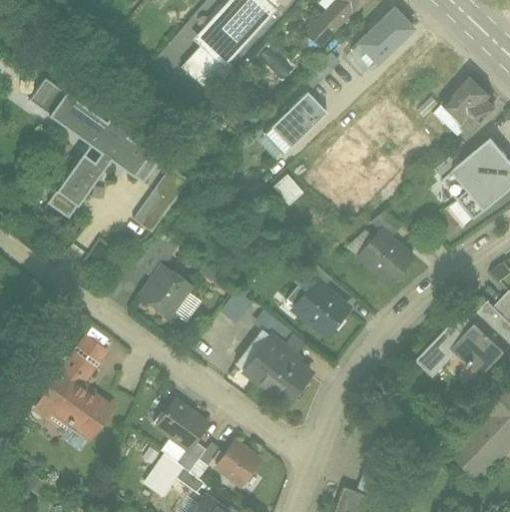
[(227,0),(199,32),(207,40),(188,60),(213,84),(235,59),(230,55),(281,0),(227,0)]
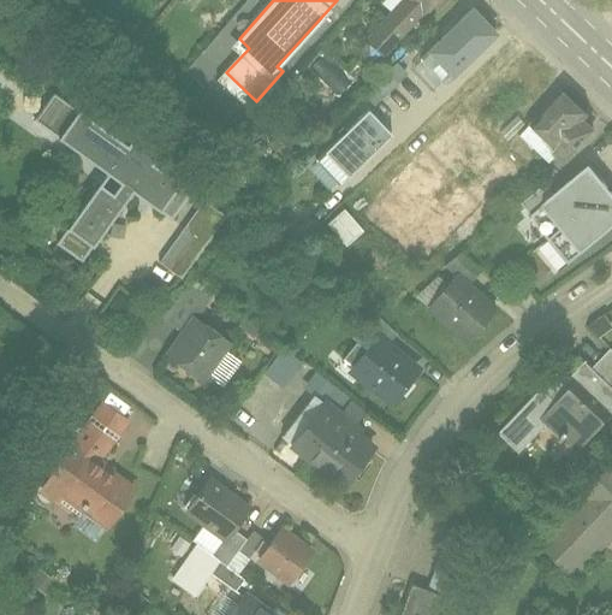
[(393,55),(443,0),(402,0),(370,35),(393,55)]
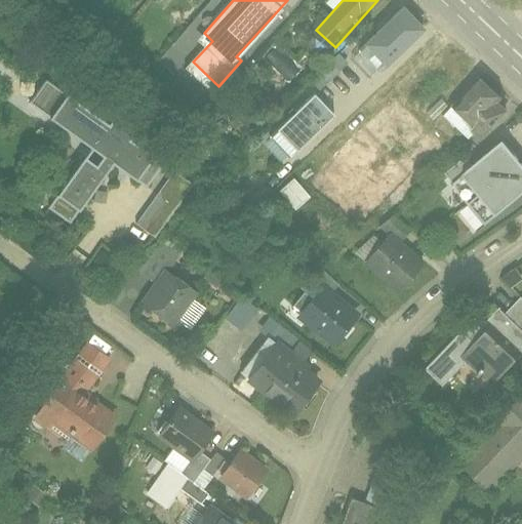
[(395,54),(428,23),(410,4),(377,36),(379,39),(369,48),(384,63),(393,52),(395,54)]
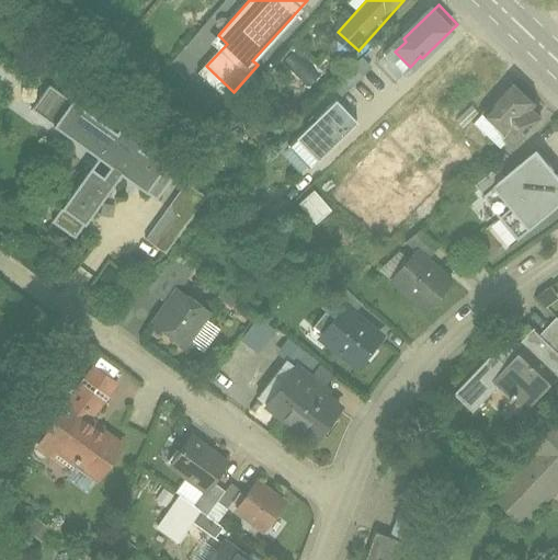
[(375,66),(367,57),(338,86),(345,93),(375,66)]
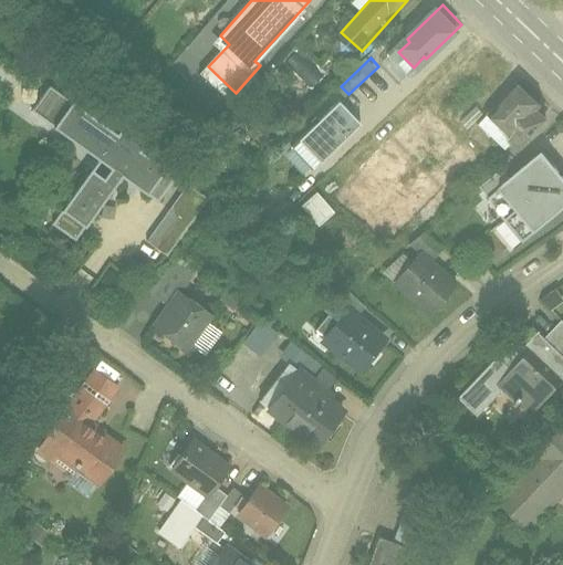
[(519,153),(552,121),(521,87),(487,118),(519,153)]
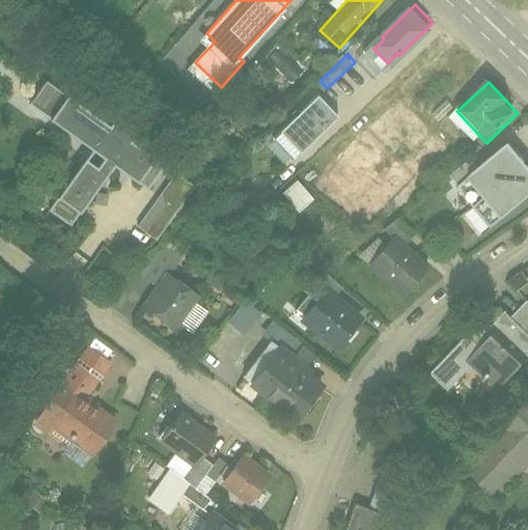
[(71,226),(115,164),(148,189),(164,168),(129,143),(134,136),(113,121),(109,127),(48,83),(33,104),(95,148),(50,212),(71,226)]
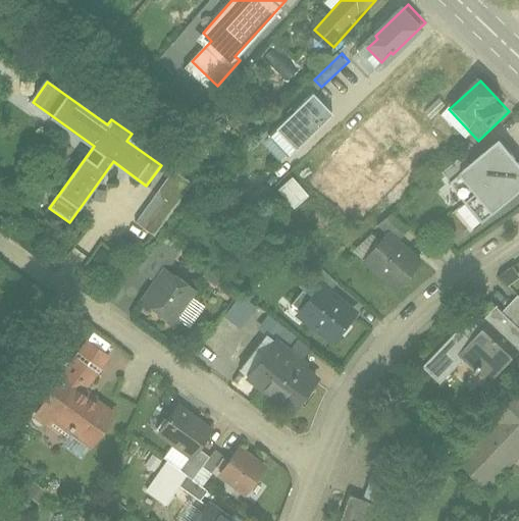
[(339,107),(319,88),(269,137),(289,156),(339,107)]
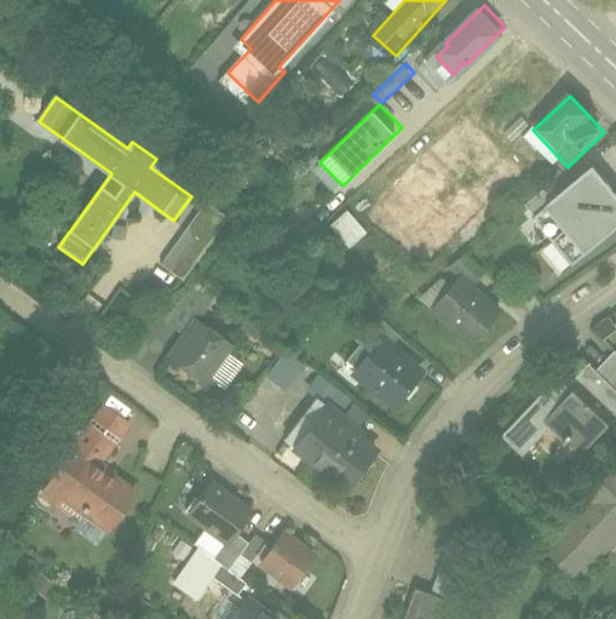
[(454,162),(476,184),(513,148),(491,126),(454,162)]
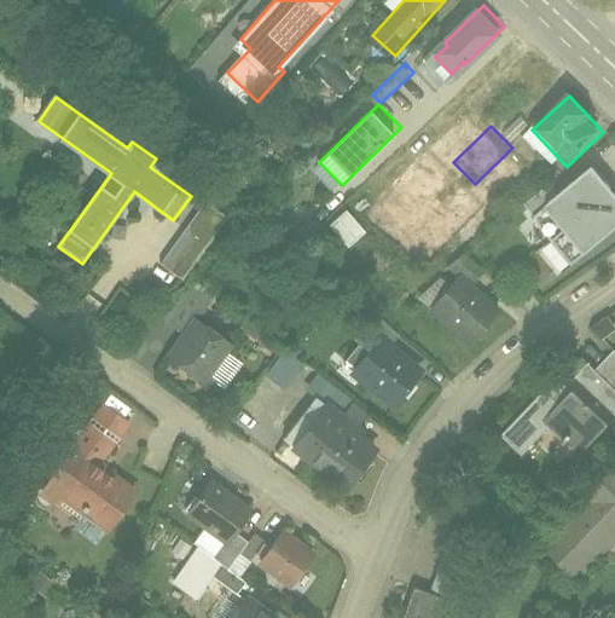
[(614,185),(597,166),(550,206),(546,202),(534,212),(574,258),(584,248),(589,254),(614,232),(614,185)]
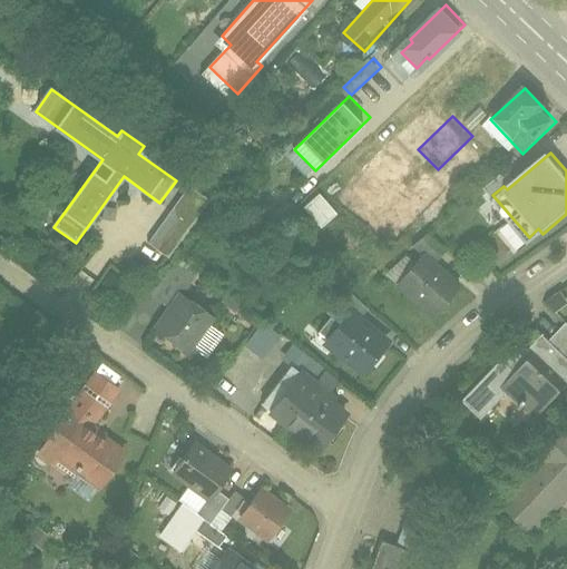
[(211,203),(192,189),(152,245),(170,258),(211,203)]
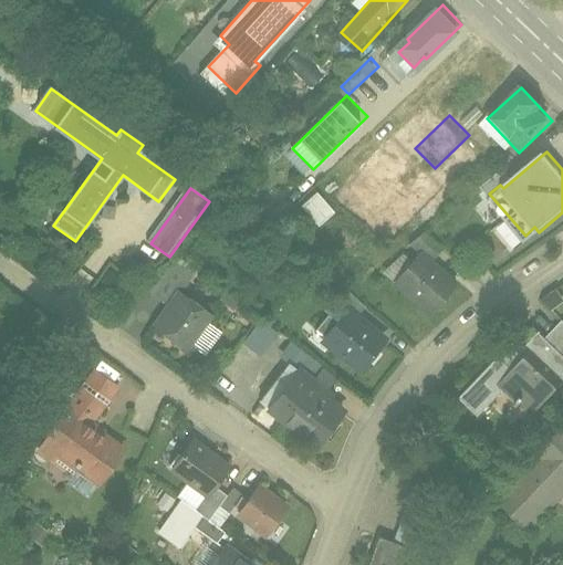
[(318,190),(300,206),(319,228),(336,212),(318,190)]
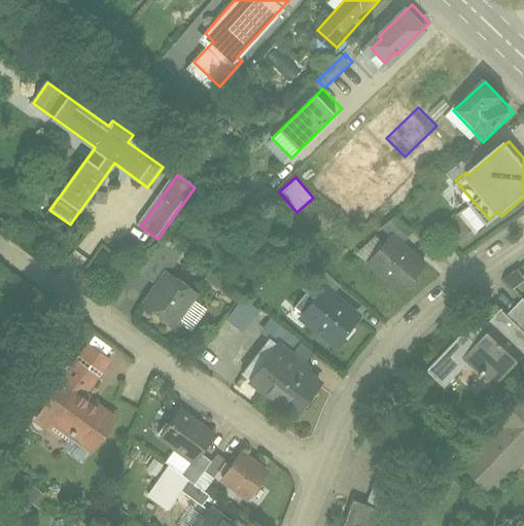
[(437,274),(398,239),(374,266),(412,301),(437,274)]
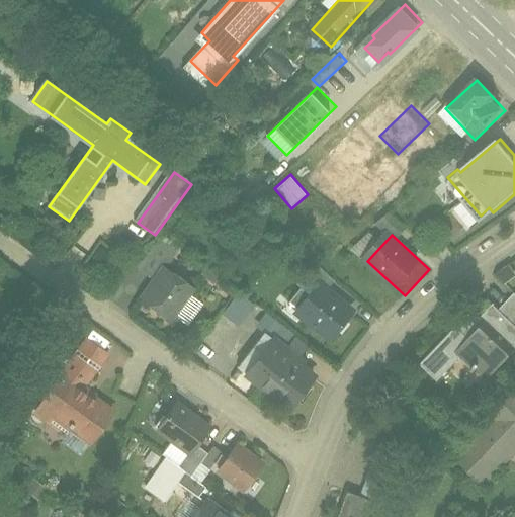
[(155,277),(138,300),(173,326),(195,292),(216,307),(231,284),(167,240),(146,270),(155,277)]
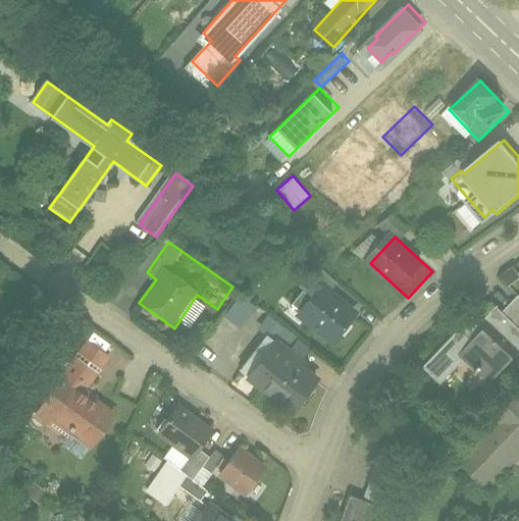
[(361,315),(323,284),(298,317),(336,347),(361,315)]
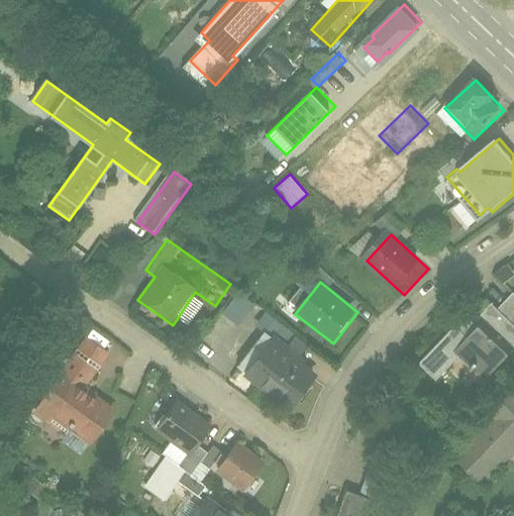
[(237,291),(223,312),(240,324),(254,302),(237,291)]
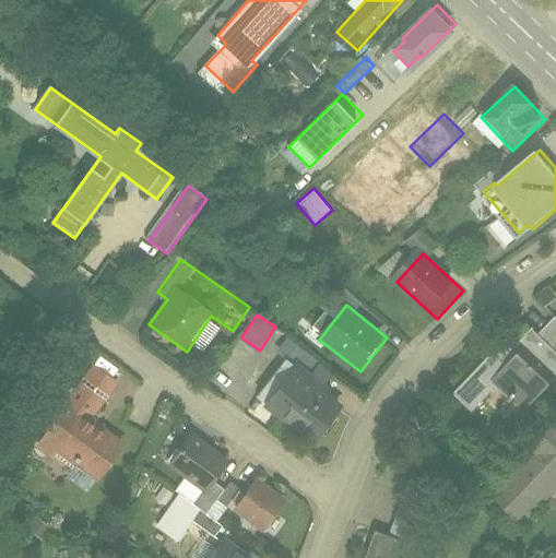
[(533,410),(555,381),(555,346),(534,329),(494,379),(533,410)]
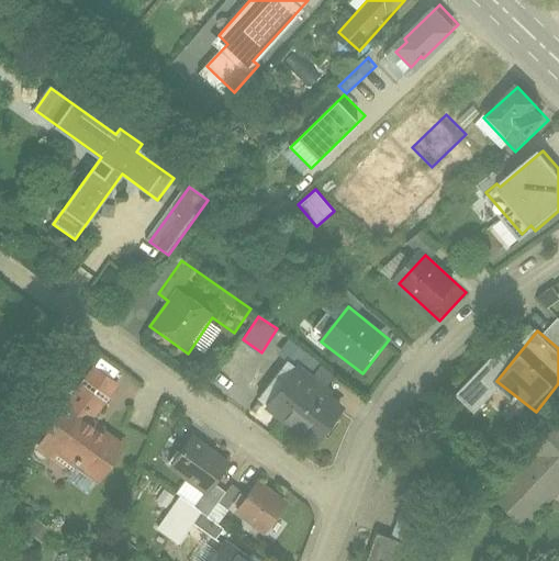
[(132,379),(102,358),(37,450),(99,493),(131,448),(99,426),(132,379)]
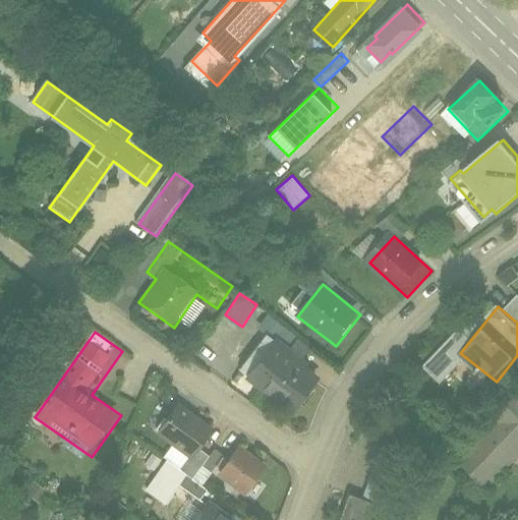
[(321,374),(277,342),(247,381),(292,414),(321,374)]
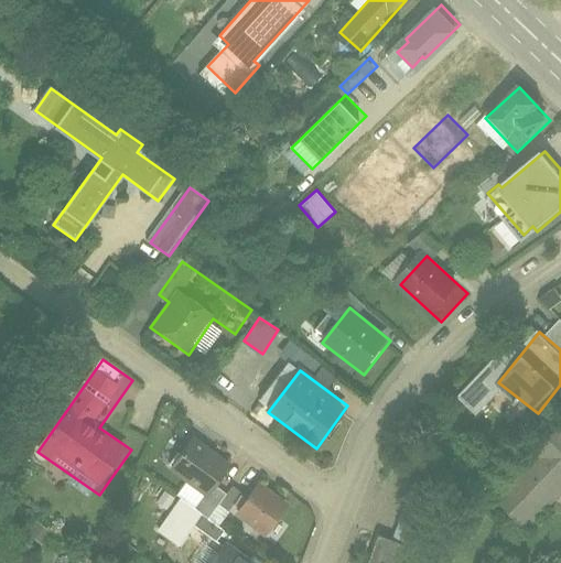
[(560,440),(504,507),(532,531),(560,498),(560,440)]
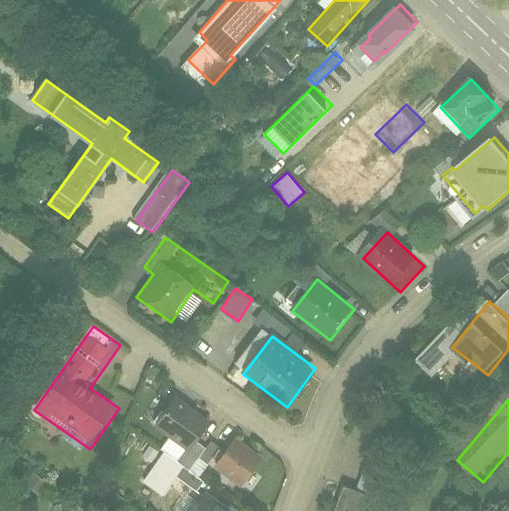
[(193,457),(214,426),(177,401),(156,431),(193,457)]
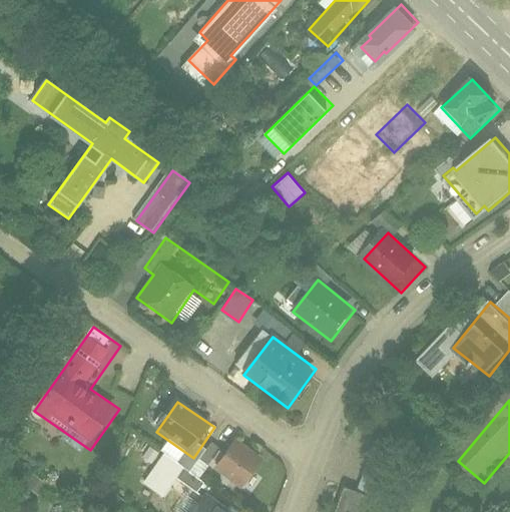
[(215,473),(245,495),(269,464),(237,442),(215,473)]
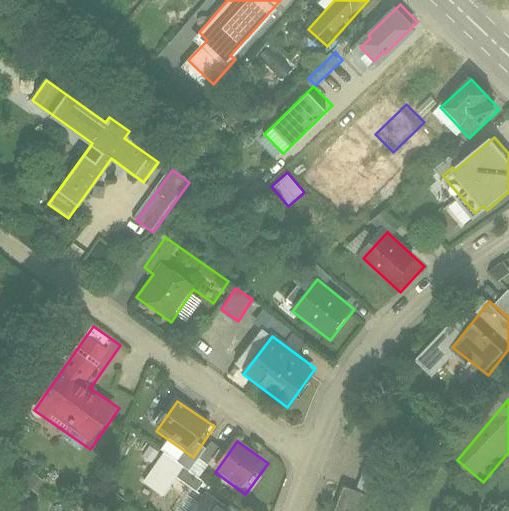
[(183,464),(165,452),(147,480),(165,492),(183,464)]
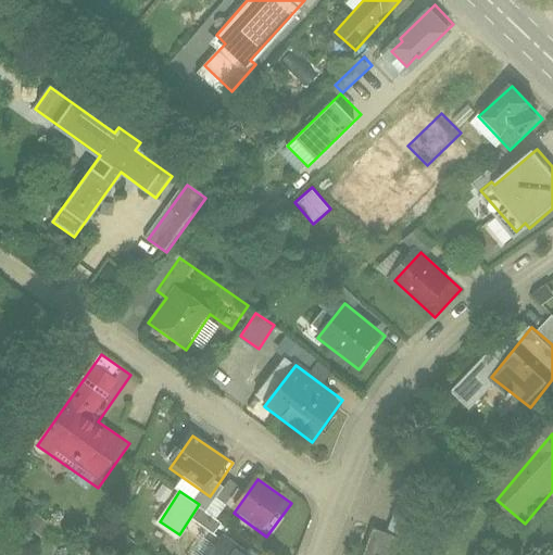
[(364,554),(419,554),(423,540),(373,528),(364,554)]
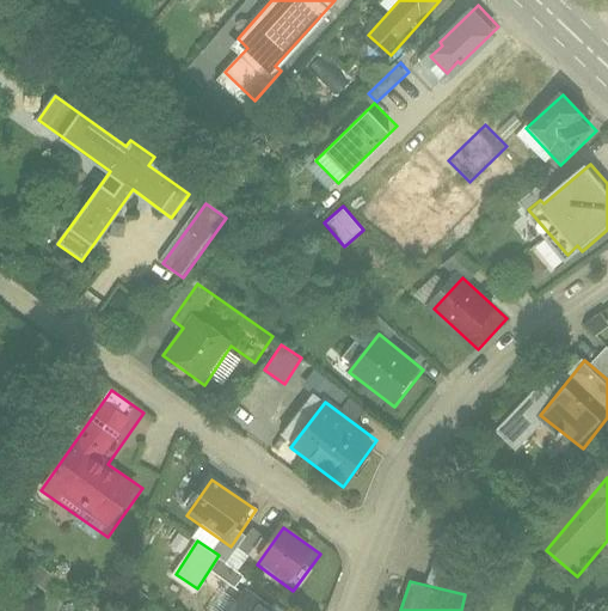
[(237,610),(275,610),(250,593),(237,610)]
